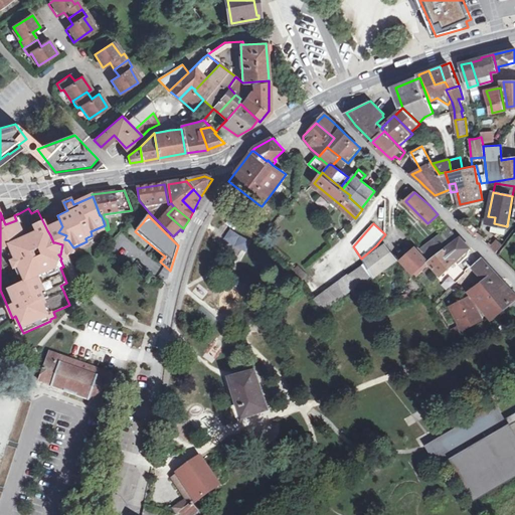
[(74,252),(73,247),(68,240),(64,239),(66,235),(58,232),(62,226),(61,224),(55,227),(47,230),(50,235),(53,242),(55,242),(62,244),(60,254),(58,254),(61,259),(68,255),(74,252)]
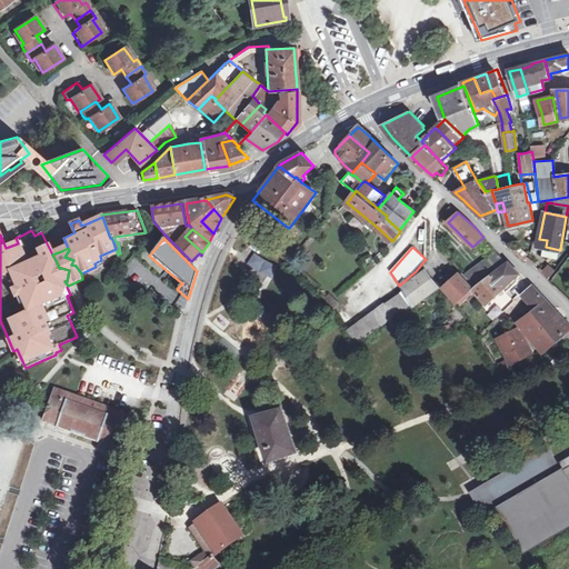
[(495,250),(465,275),(476,287),(507,263),(495,250)]
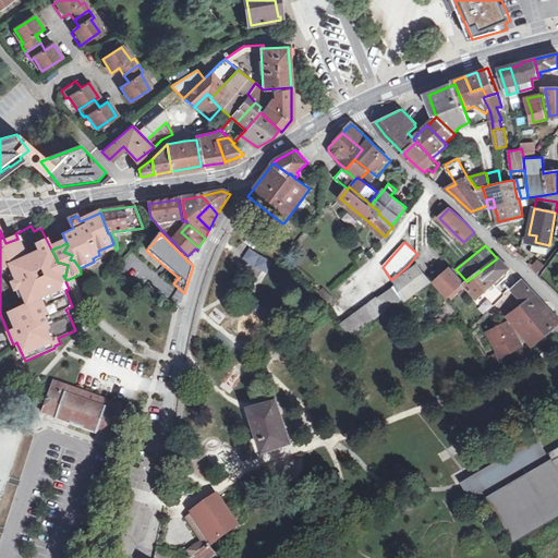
[(514,256),(518,252),(511,246),(508,250),(514,256)]
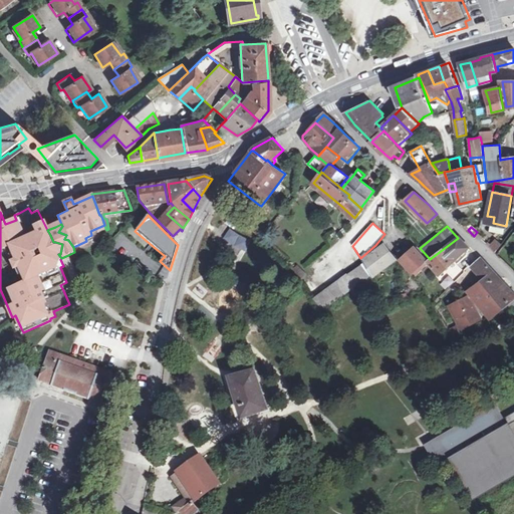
[(458,238),(430,259),(428,260),(429,262),(430,263),(429,265),(431,268),(433,267),(440,274),(469,247),(459,237),(458,238)]
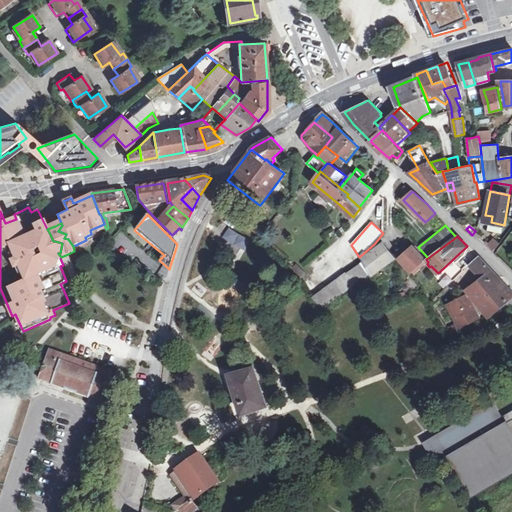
[(494,251),(500,244),(491,236),(485,241),(494,251)]
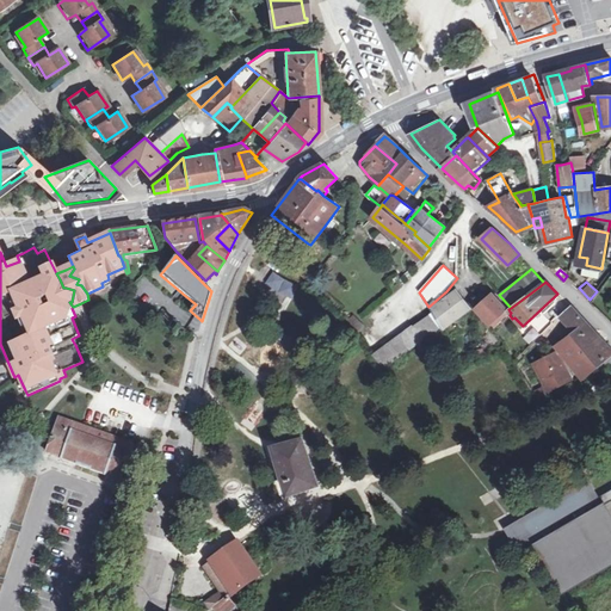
[(446,291),(429,307),(432,313),(442,327),(446,323),(449,325),(469,309),(456,291),(450,296),(446,291)]
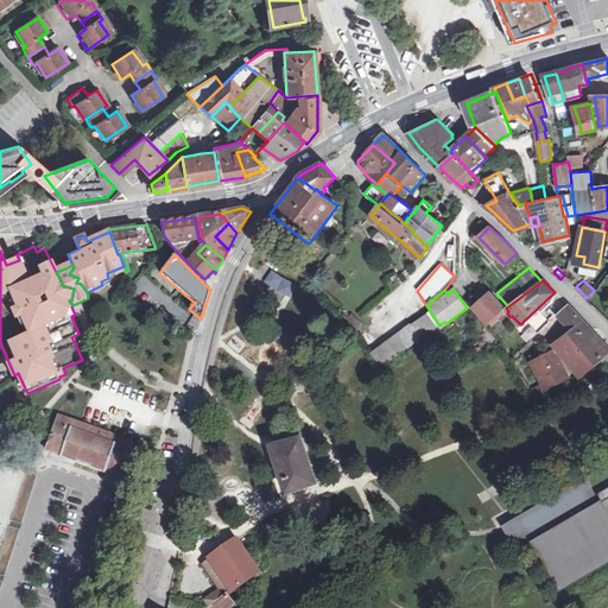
[(508,306),(496,293),(494,290),(475,308),(488,322),(495,314),(500,318),(507,310),(506,308),(508,306)]
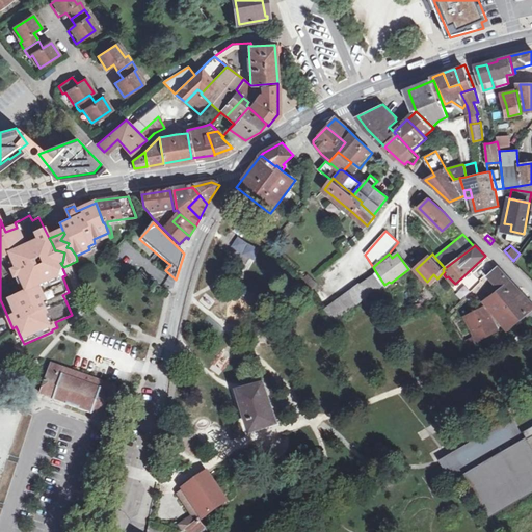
[(506,291),(514,285),(500,269),(491,276),(506,291)]
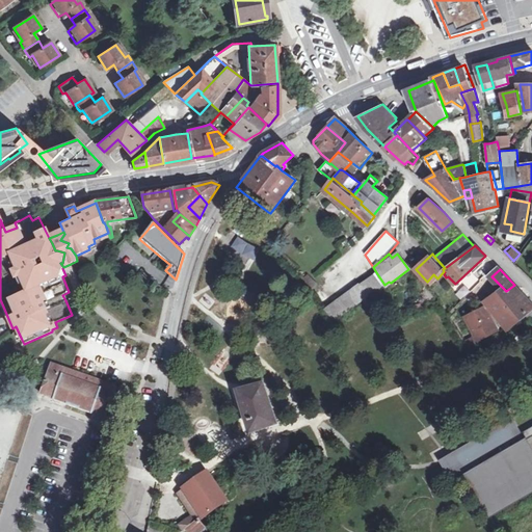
[(384,285),(376,272),(360,284),(358,283),(325,308),(334,321),(350,310),(384,285)]
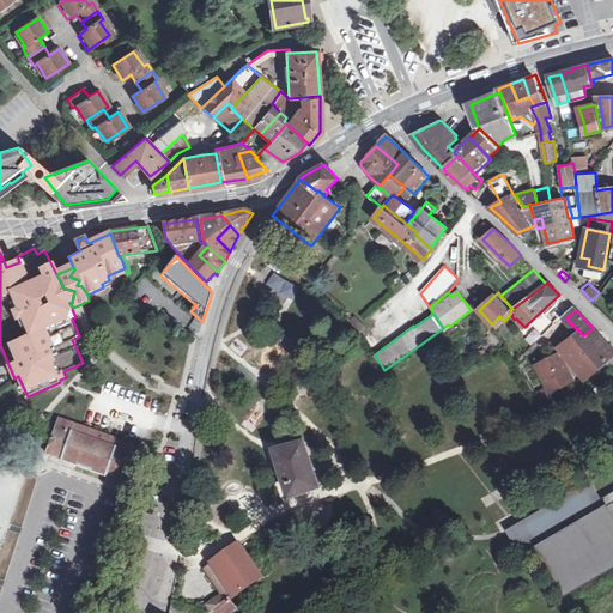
[(357,320),(352,325),(359,333),(365,327),(357,320)]
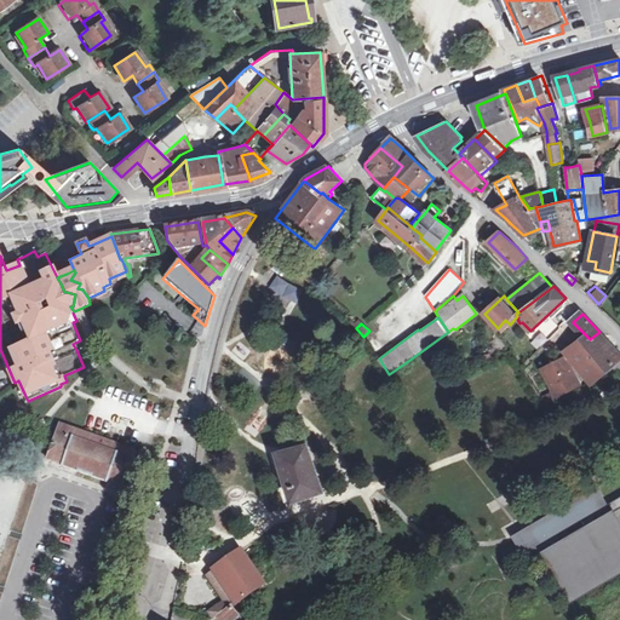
[(619,360),(619,354),(600,332),(590,339),(602,354),(593,361),(603,372),(619,360)]
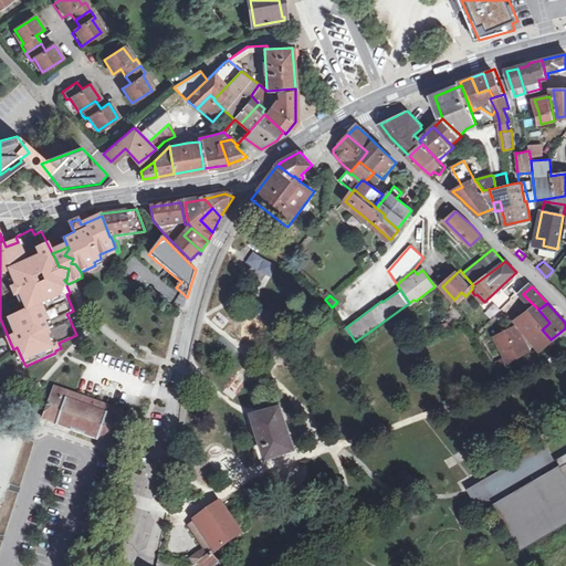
[(464,317),(457,306),(448,312),(456,323),(464,317)]
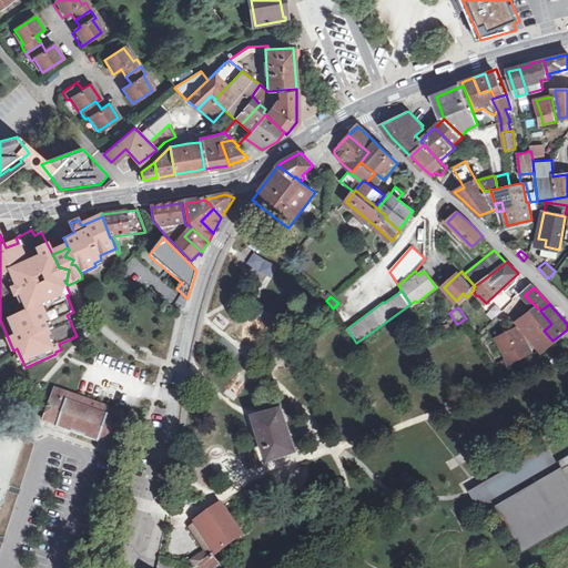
[(535,315),(531,317),(520,325),(540,350),(553,341),(544,331),(551,324),(540,311),(535,315)]
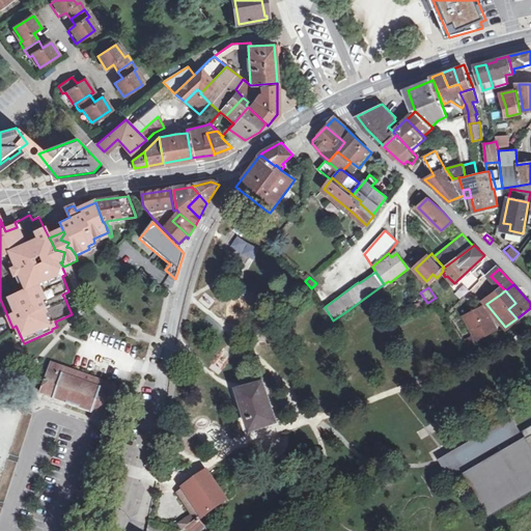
[(482,300),(486,304),(497,297),(494,292),(482,300)]
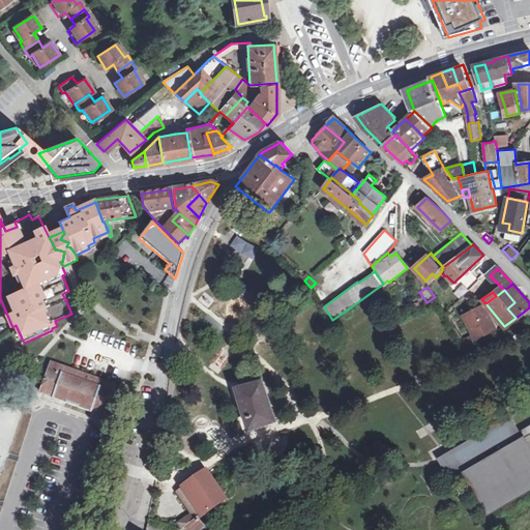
[(474,336),(495,326),(483,307),(464,318),(474,336)]
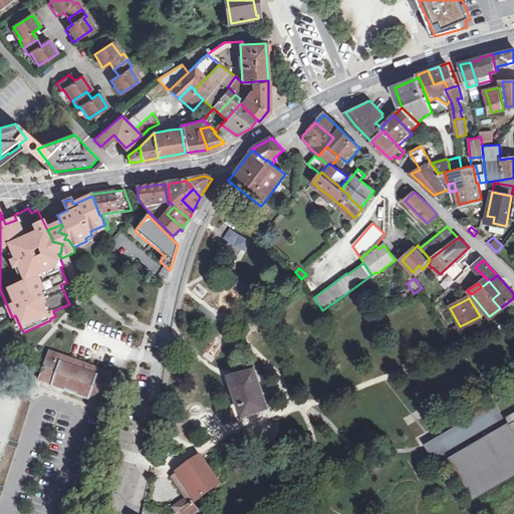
[(457,324),(449,329),(450,330),(452,334),(460,330),(457,324)]
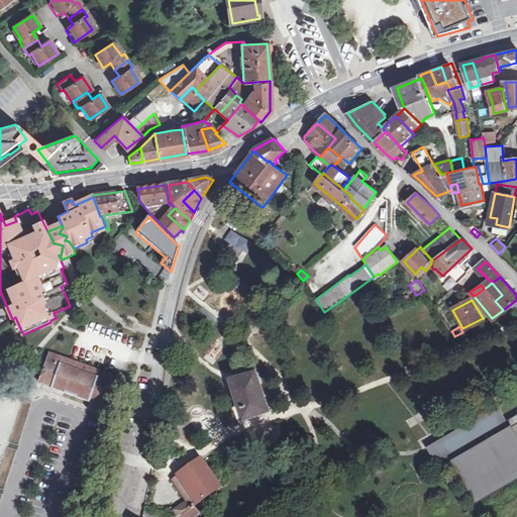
[(52,389),(90,402),(90,400),(103,405),(110,384),(108,383),(111,377),(99,372),(73,363),(50,354),(40,383),(53,387),(52,389)]
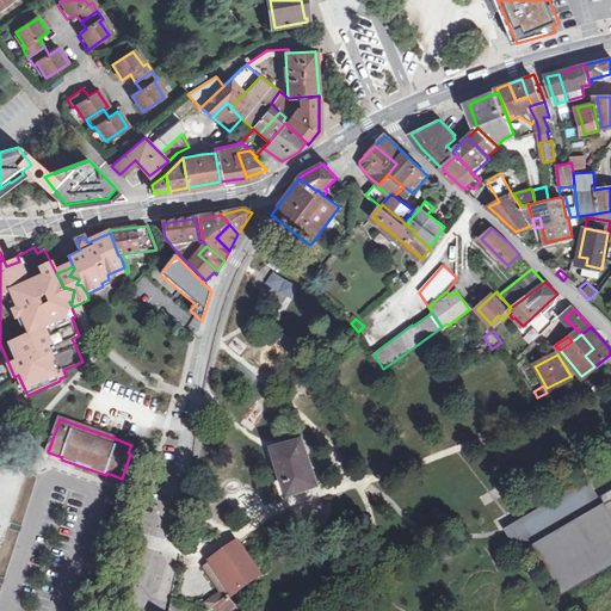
[(310,437),(275,448),(290,499),(326,488),(310,437)]
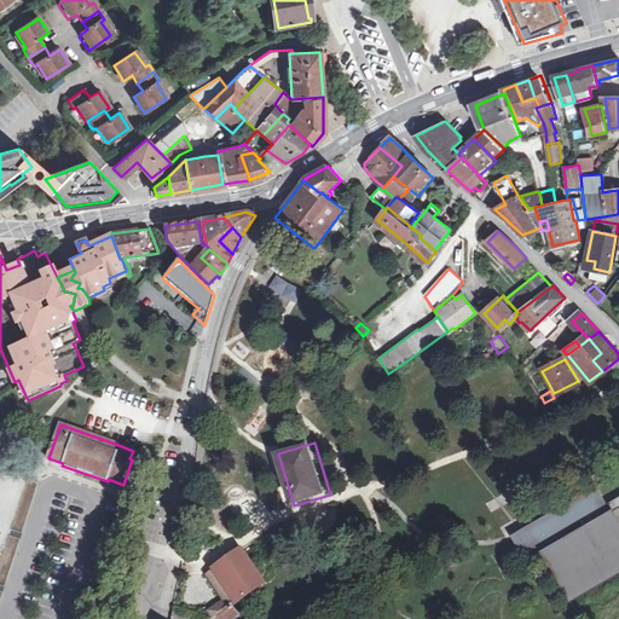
[(609,502),(600,487),(595,490),(603,505),(609,502)]
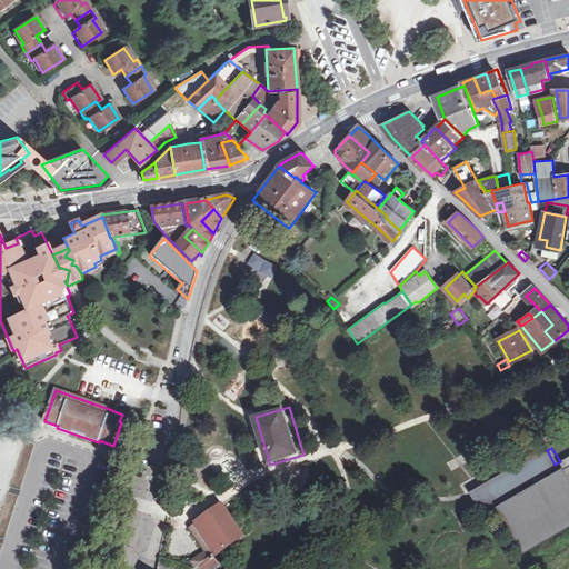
[(496,498),(488,503),(492,511),(501,507),(525,546),(568,519),(568,455),(560,461),(555,465),(547,450),(488,486),(496,498)]
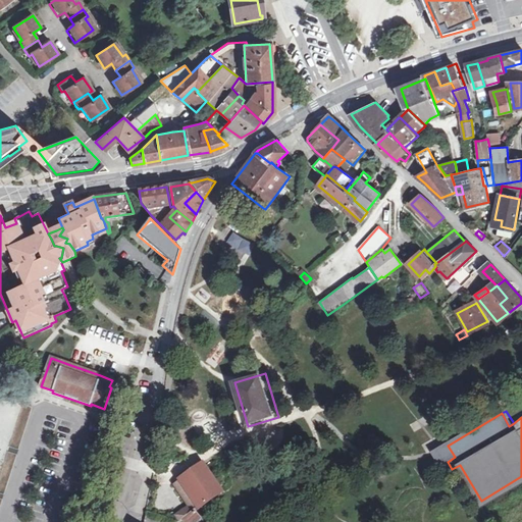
[(375,435),(370,441),(376,447),(381,441),(375,435)]
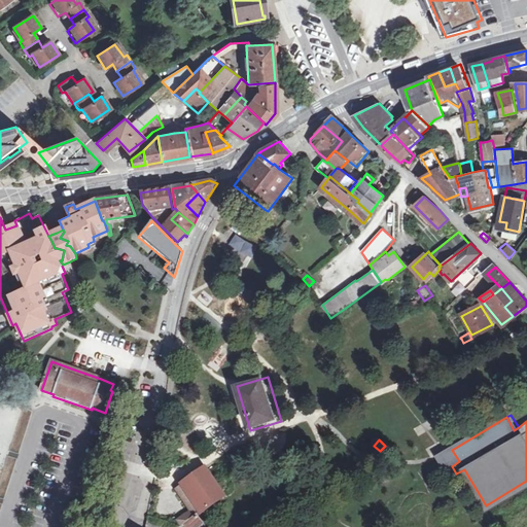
[(459,461),(452,450),(438,457),(446,469),(452,466),(459,461)]
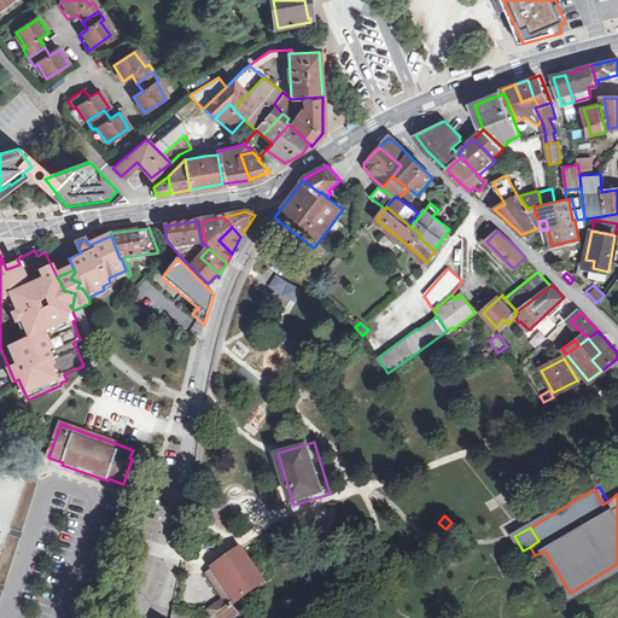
[(216,565),(211,569),(234,600),(237,605),(268,583),(243,546),(235,551),(216,565)]
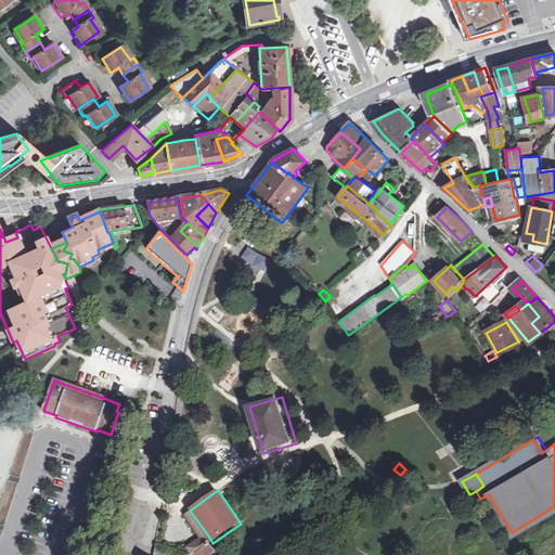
[(210,539),(190,511),(184,515),(199,537),(185,547),(190,554),(193,552),(207,541),(210,539)]
